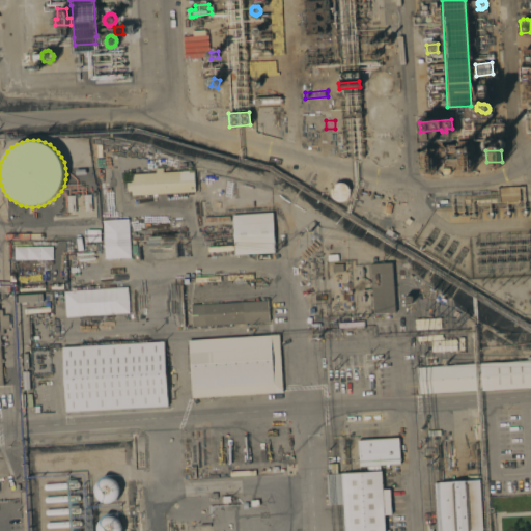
[(435,158),(435,168),(419,169),(418,159),(435,158)]
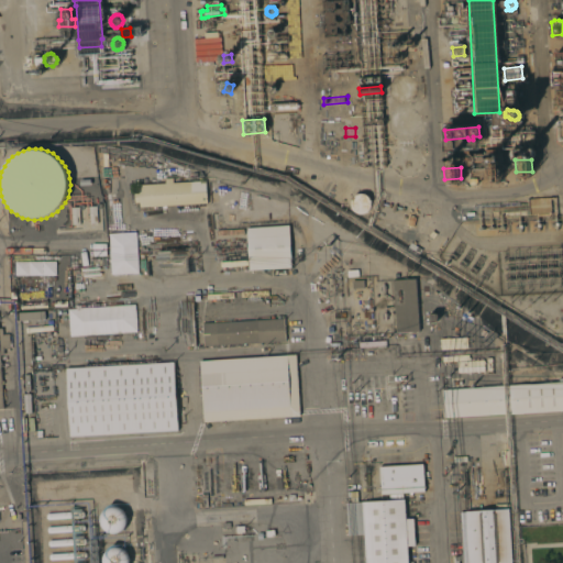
[(140,207),(140,202),(134,203),(133,185),(165,184),(165,178),(173,178),(173,183),(206,181),(207,203),(140,207)]
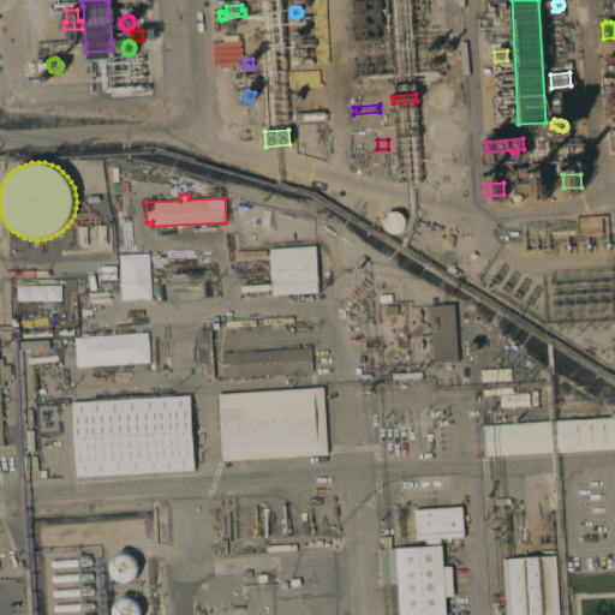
[(394,237),(392,236),(388,234),(383,231),(382,226),(382,222),(383,218),(388,214),(392,213),(396,213),(400,214),(404,216),(405,220),(406,225),(405,228),(404,232),(398,236),(394,237)]
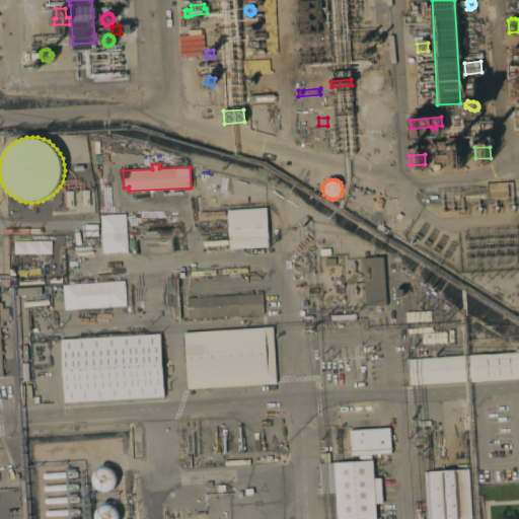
[(507,198),(464,200),(464,190),(487,188),(487,182),(506,181),(507,198)]
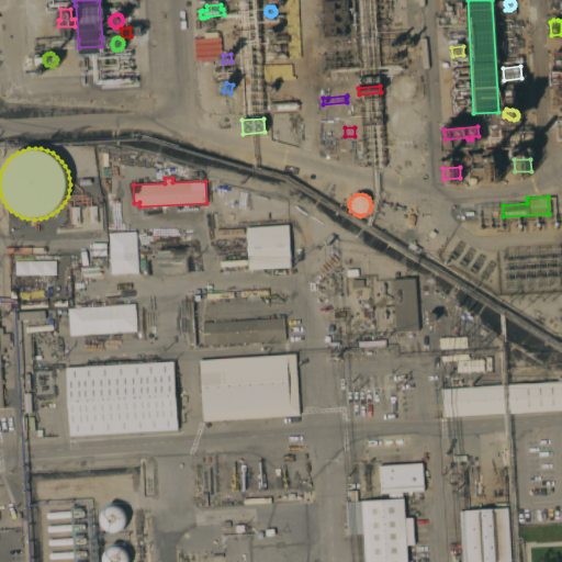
[(288,225),(291,267),(248,270),(246,227),(288,225)]
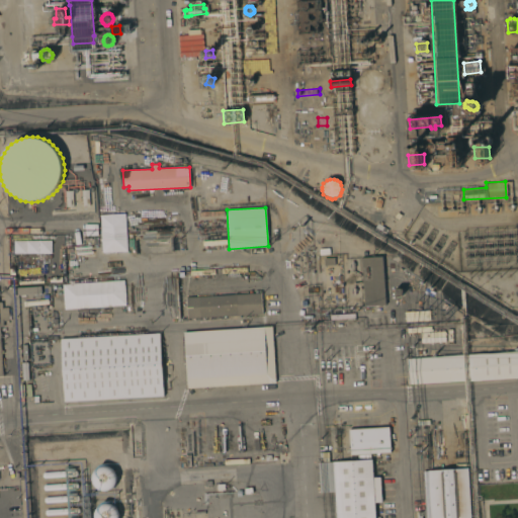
[(381,256),(385,306),(364,307),(361,258),(381,256)]
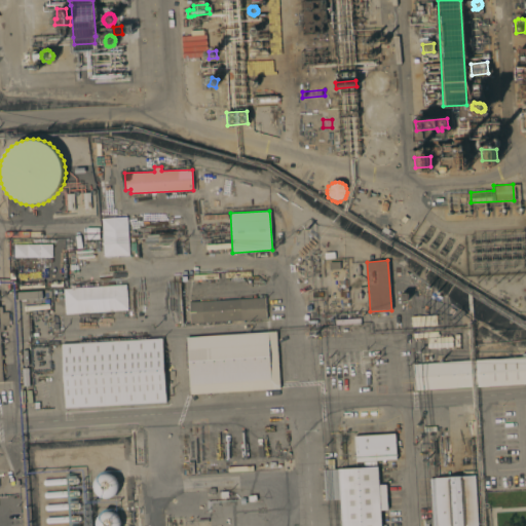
[(126,311),(125,286),(63,288),(63,313),(126,311)]
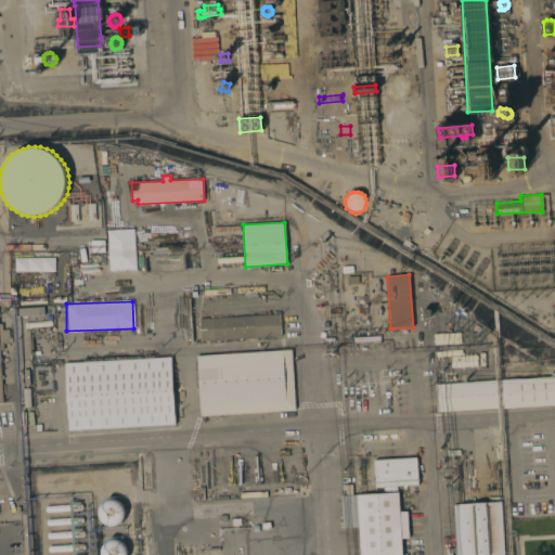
[(43,307),(43,314),(14,317),(14,309),(43,307)]
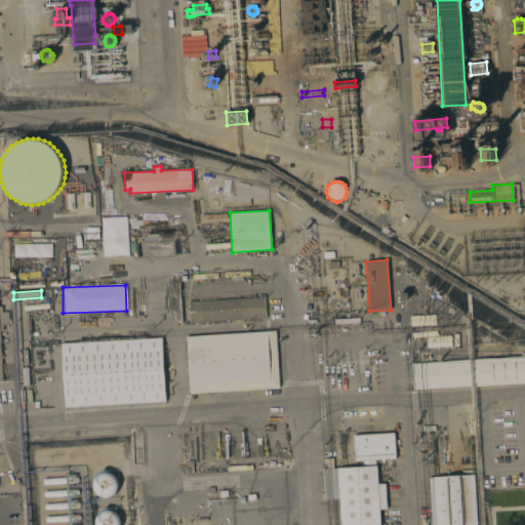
[(265,296),(266,318),(190,323),(189,301),(265,296)]
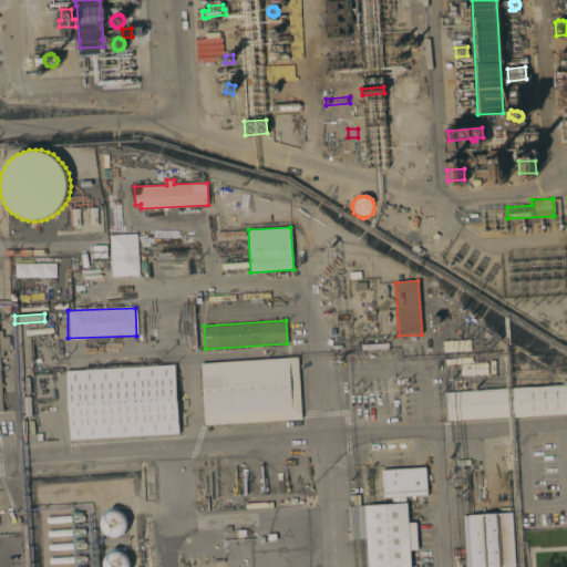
[(0,330),(2,330),(2,337),(9,337),(10,351),(3,351),(3,358),(0,358),(0,370),(1,383),(3,383),(3,387),(1,387),(2,411),(0,411),(0,330)]
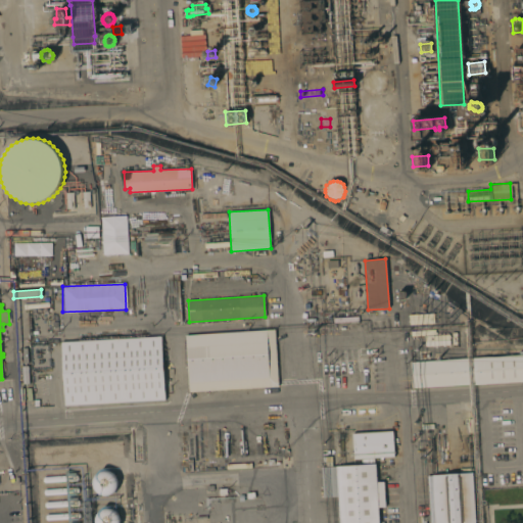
[(408,315),(433,313),(434,324),(409,325),(408,315)]
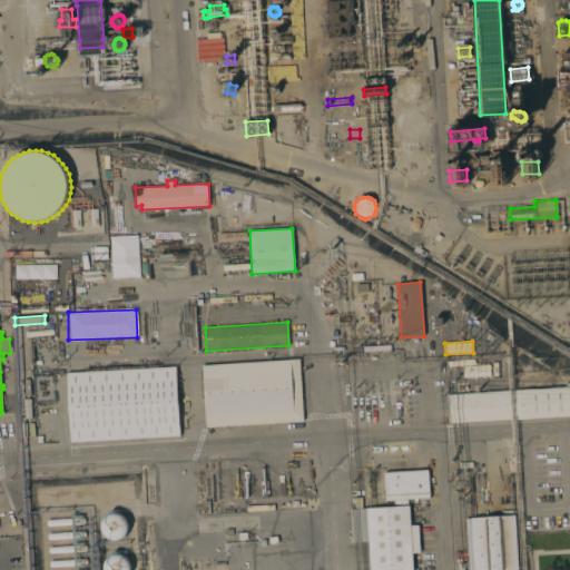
[(298,359),(303,421),(206,428),(202,365),(298,359)]
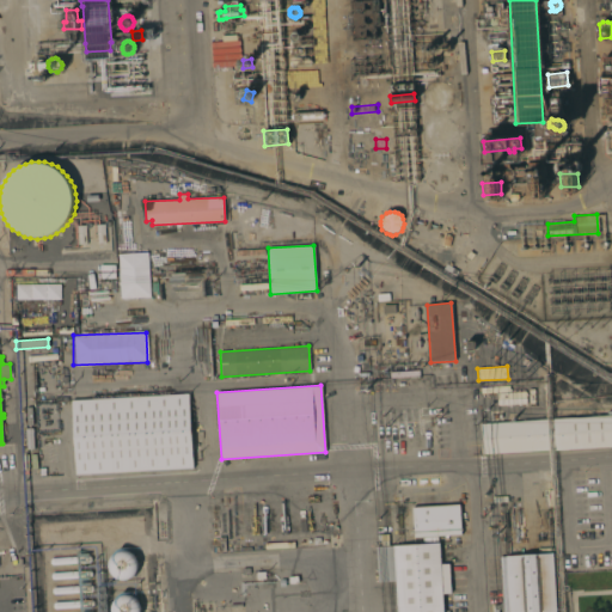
[(189,393),(193,469),(75,475),(71,401),(189,393)]
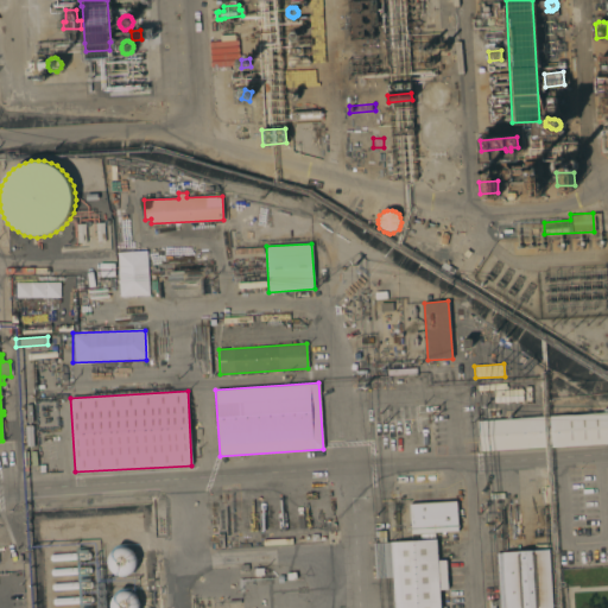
[(477,420),(607,412),(607,443),(479,451),(477,420)]
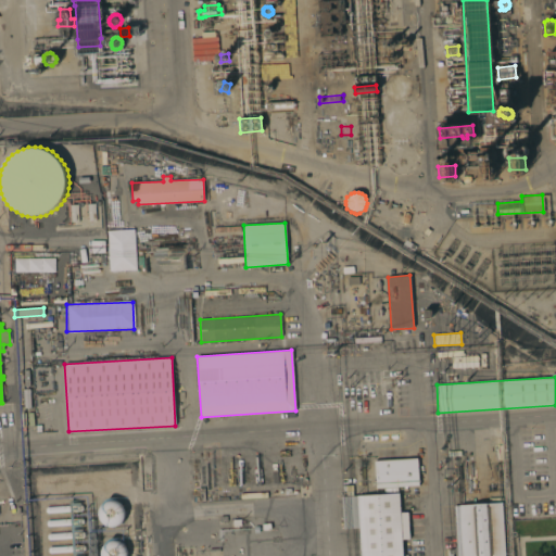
[(417,458),(419,485),(376,489),(374,460),(417,458)]
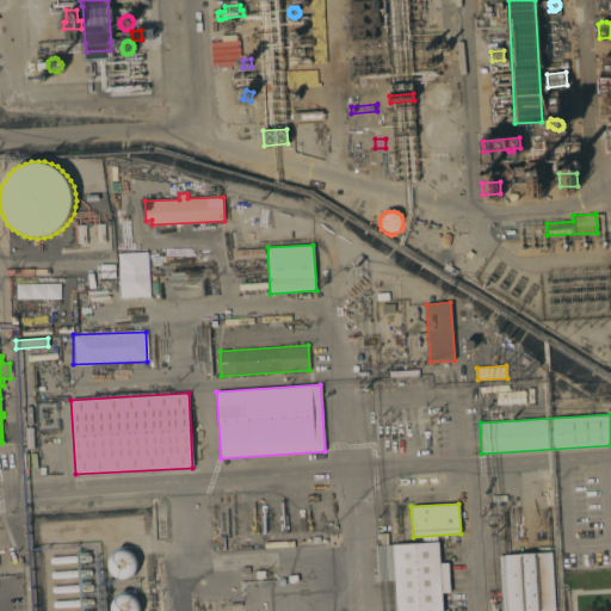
[(377,581),(375,545),(438,542),(440,563),(448,562),(450,592),(442,593),(442,610),(395,610),(394,580),(377,581)]
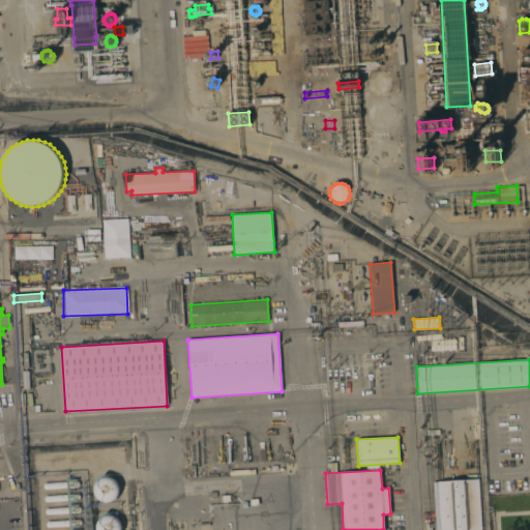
[(111,504),(109,504),(101,503),(97,501),(94,497),(93,493),(93,488),(96,481),(100,479),(105,477),(109,477),(114,479),(117,482),(119,487),(120,494),(118,498),(115,501),(111,504)]
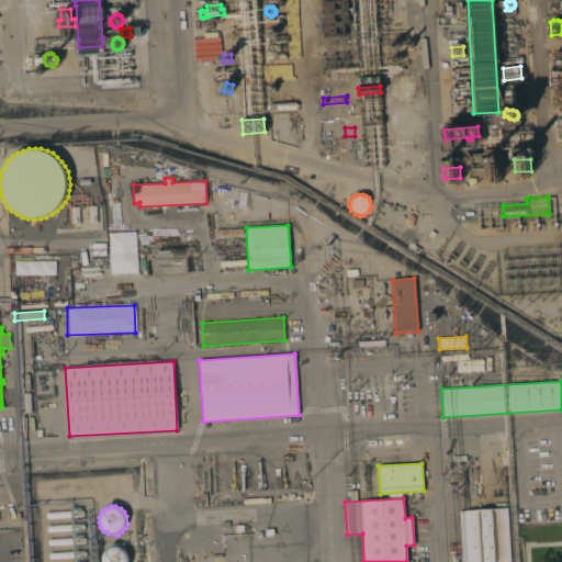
[(510,561),(460,561),(458,510),(507,508),(510,561)]
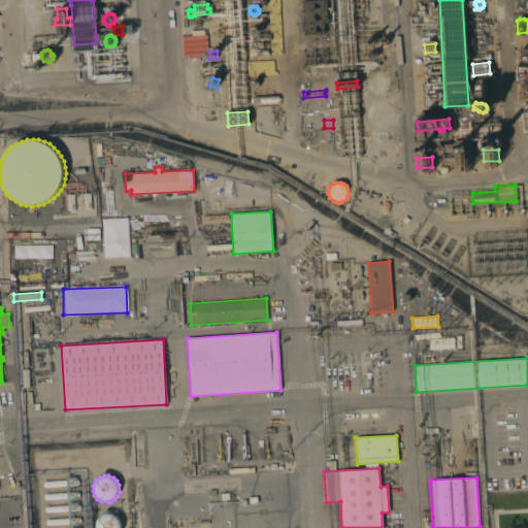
[(76,480),(78,480),(78,481),(79,482),(79,483),(78,484),(77,485),(76,486),(45,488),(43,487),(42,486),(42,484),(43,483),(44,482),(45,482),(48,481),(76,480)]
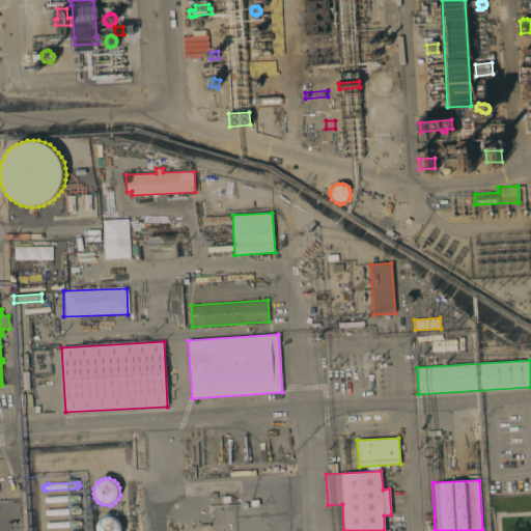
[(80,496),(80,497),(80,498),(80,500),(79,501),(47,503),(45,503),(44,502),(44,501),(44,500),(44,498),(45,497),(78,495),(80,496)]
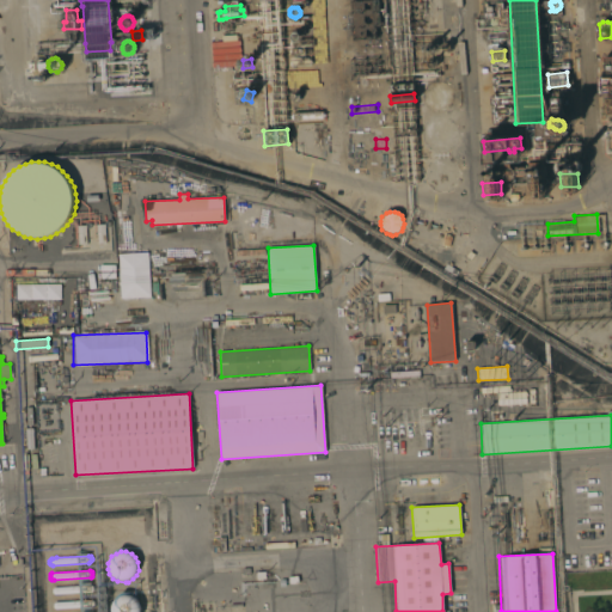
[(90,585),(92,586),(93,587),(93,588),(93,589),(93,591),(92,592),(91,592),(55,594),(53,594),(51,593),(51,591),(51,589),(53,588),(54,587),(60,587),(90,585)]
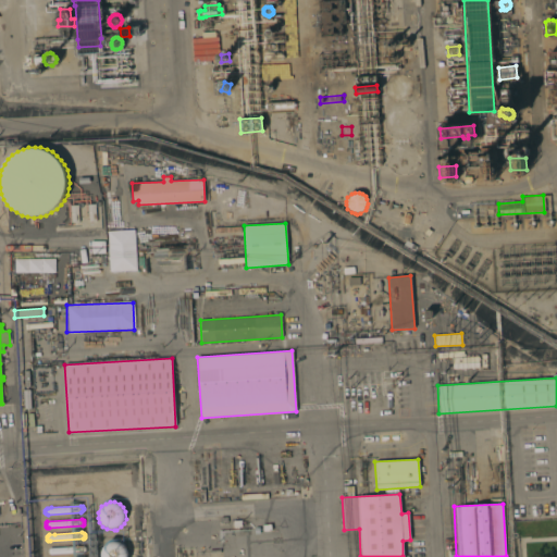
[(100,556),(100,555),(101,551),(103,546),(108,543),(115,541),(120,542),(124,544),(127,548),(128,553),(128,556),(100,556)]
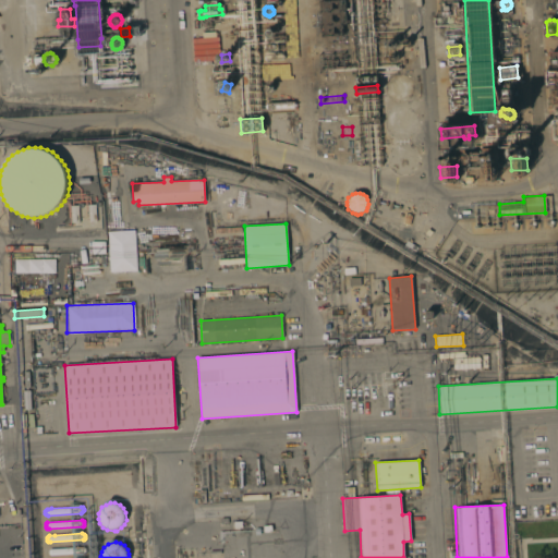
[(83,547),(85,547),(86,548),(86,549),(86,550),(85,553),(84,553),(83,554),(50,556),(49,555),(48,554),(48,553),(48,552),(48,550),(49,549),(50,549),(83,547)]
